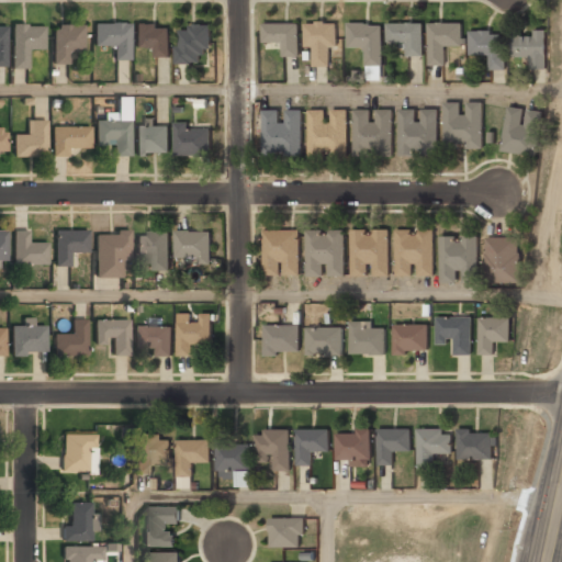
[(300,23),(263,23),(263,43),(283,43),(283,57),(300,57),(300,23)]
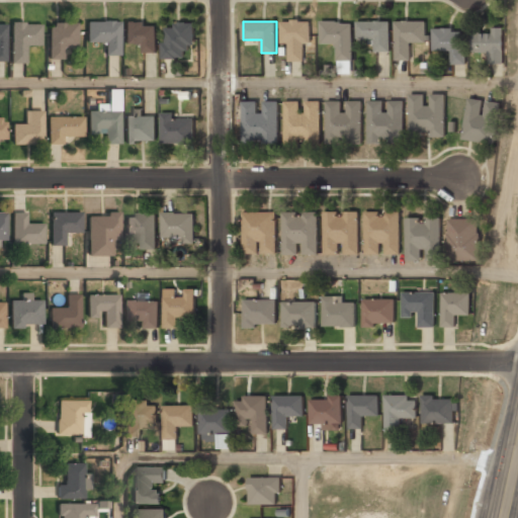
[(310,44),(310,21),(282,21),(282,44),(289,44),(289,61),(304,61),(304,44),(310,44)]
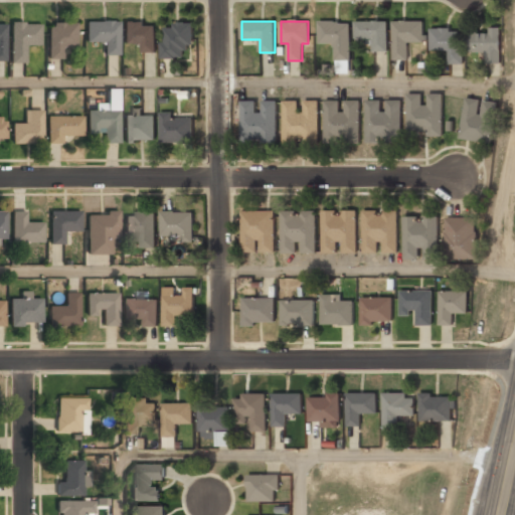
[(372,52),(387,52),(387,21),(355,21),(355,39),(372,39),(372,52)]
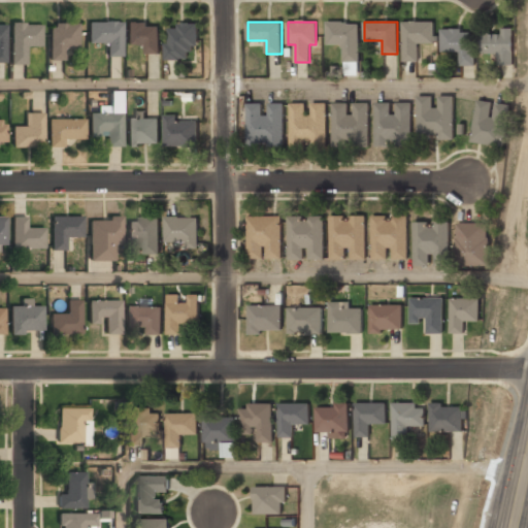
[(402,22),(402,62),(419,62),(419,43),(434,43),(434,22),(402,22)]
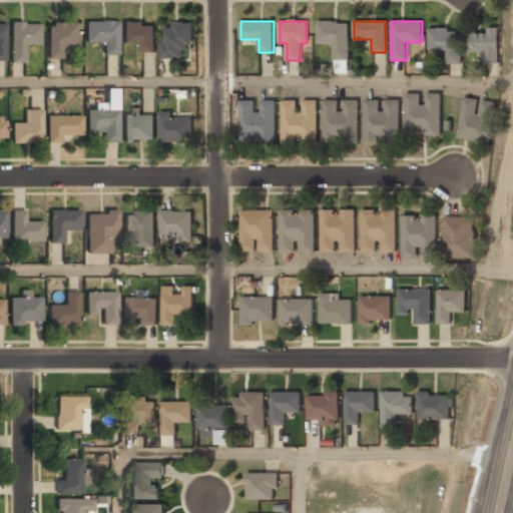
[(103,43),(103,55),(117,55),(117,22),(85,22),(85,43),(103,43)]
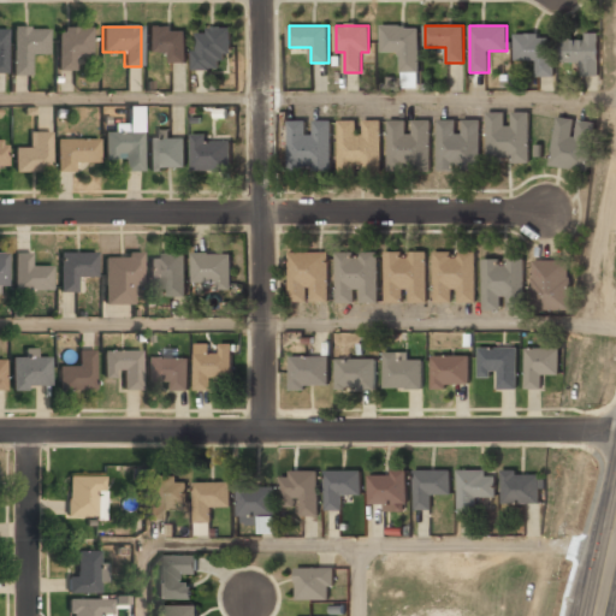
[(195,69),(221,69),(221,55),(231,55),(231,27),(208,27),(208,34),(195,34),(195,69)]
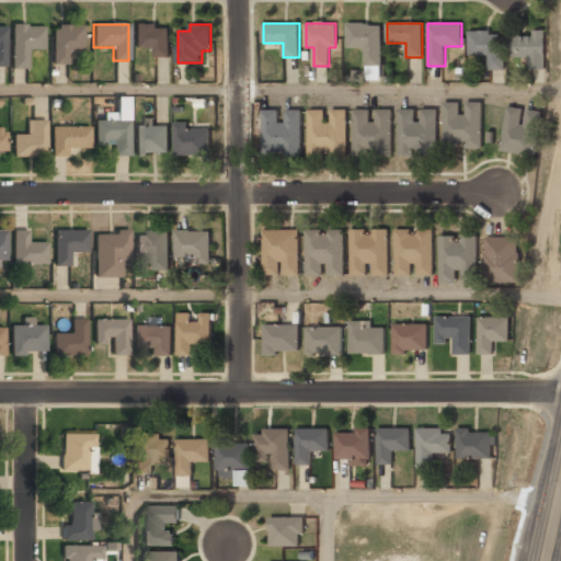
[(381,67),(381,24),(347,24),(347,48),(365,48),(365,68),(381,67)]
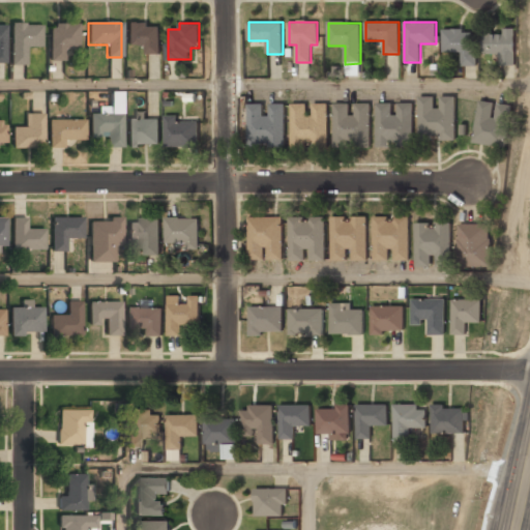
[(50,24),(50,61),(64,61),(64,50),(78,50),(78,24),(50,24)]
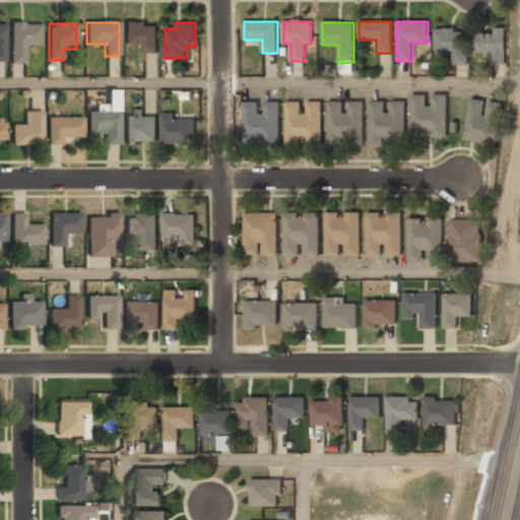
[(124,23),(124,45),(143,45),(143,53),(157,53),(157,23),(124,23)]
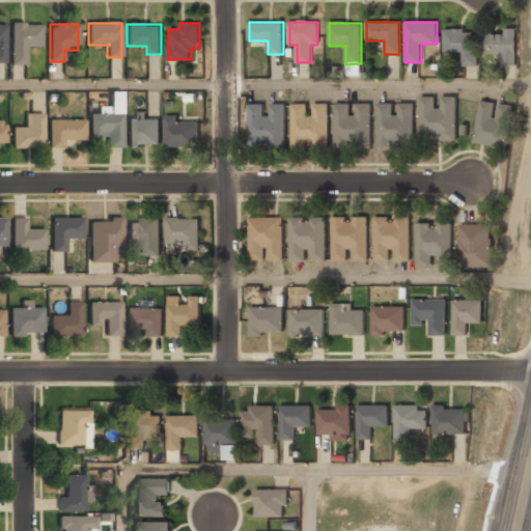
[(40,48),(40,25),(10,25),(11,65),(26,65),(26,48),(40,48)]
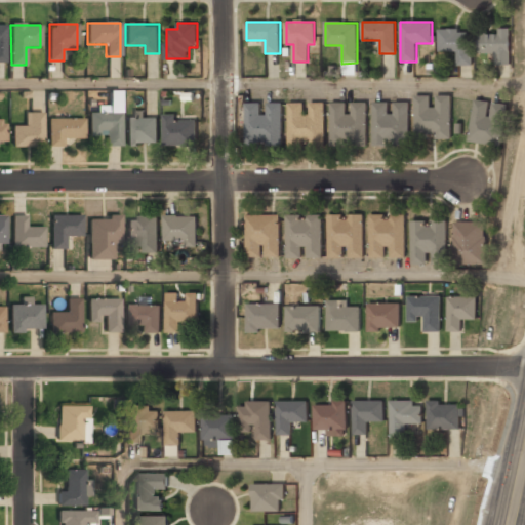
[(439,30),(440,52),(456,51),(457,66),(472,66),(471,30),(439,30)]
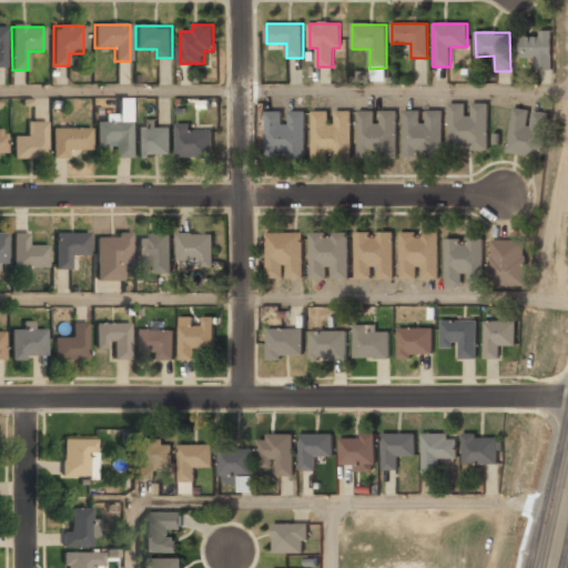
[(517,32),(517,57),(537,58),(537,70),(553,70),(553,33),(517,32)]
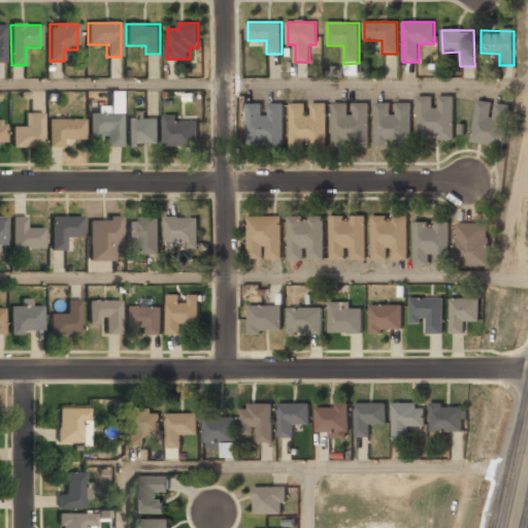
[(454,96),(436,96),(419,96),(419,139),(455,138),(454,96)]
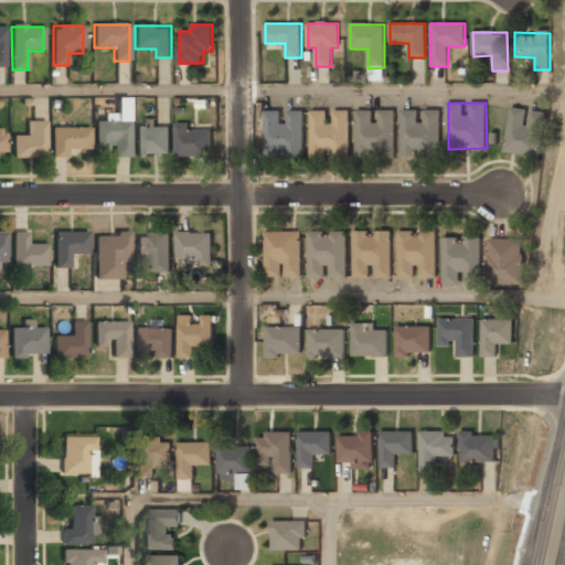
[(505,152),(541,156),(545,112),(510,108),(505,152)]
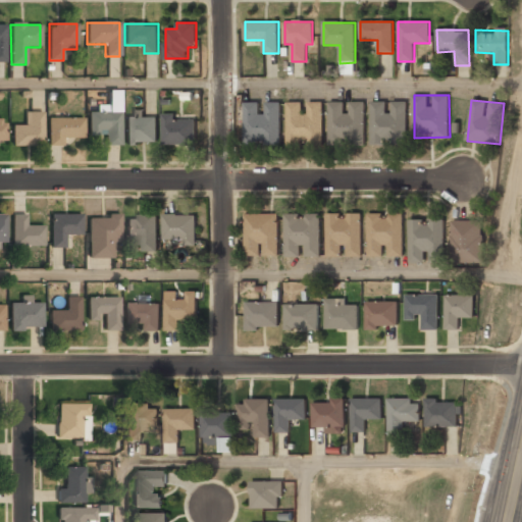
[(372,144),(392,144),(408,144),(408,101),(393,101),(393,112),(387,112),(387,101),(372,101),(372,144)]
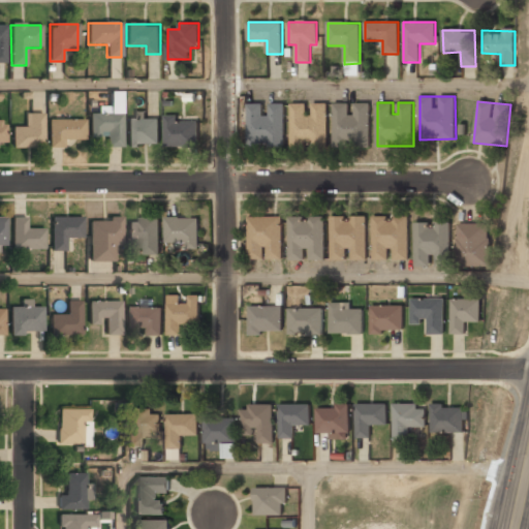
[(292,104),(292,146),(328,146),(328,103),(310,103),(310,104),(292,104)]
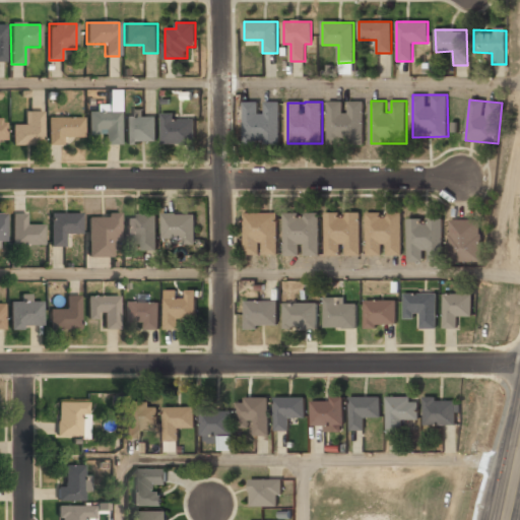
[(329,102),(328,144),(364,145),(364,102),(346,102),(329,102)]
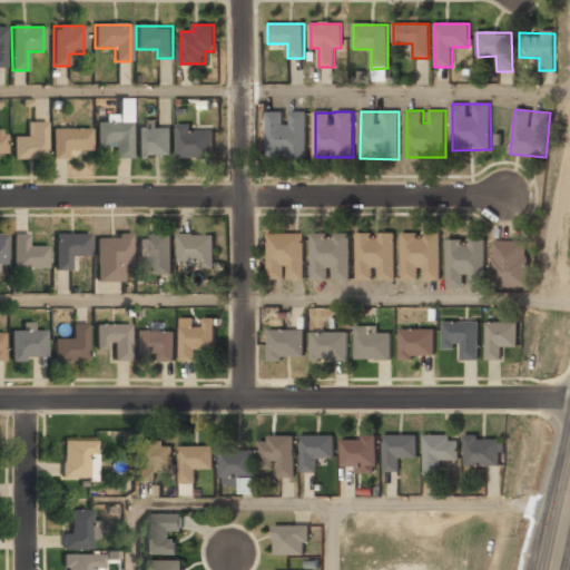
[(306,112),(268,112),(268,156),(306,156),(306,112)]
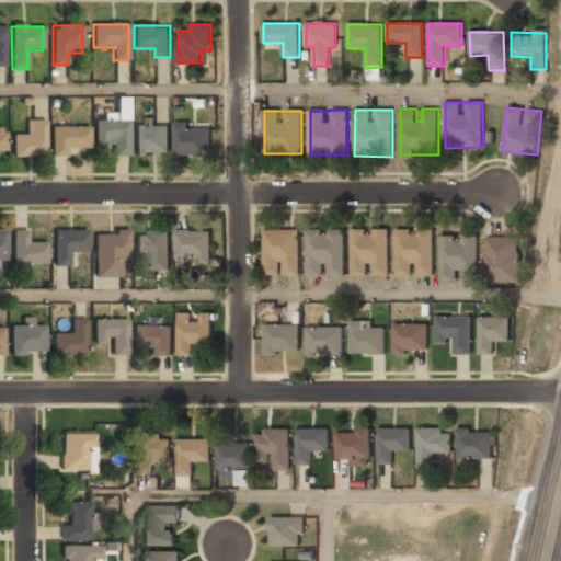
[(45,157),(45,121),(25,121),(25,134),(13,134),(13,157),(45,157)]
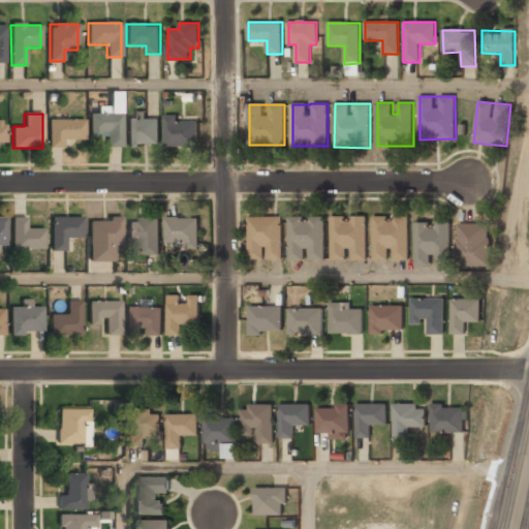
[(89,114),(89,137),(105,137),(105,147),(121,147),(121,114),(89,114)]
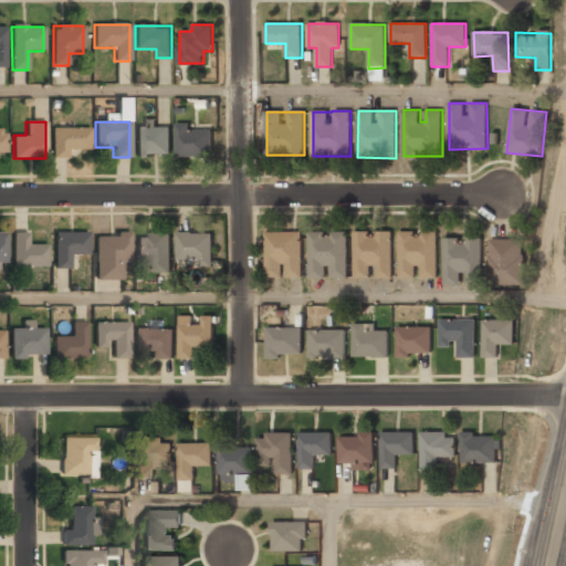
[(213,157),(213,129),(189,129),(189,123),(177,123),(177,157),(213,157)]
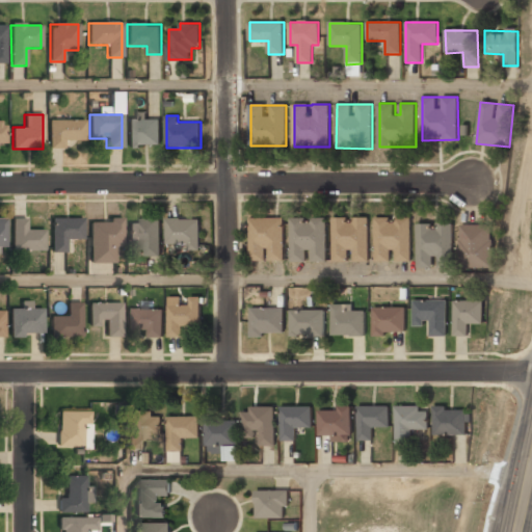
[(160,145),(160,118),(128,118),(128,145),(160,145)]
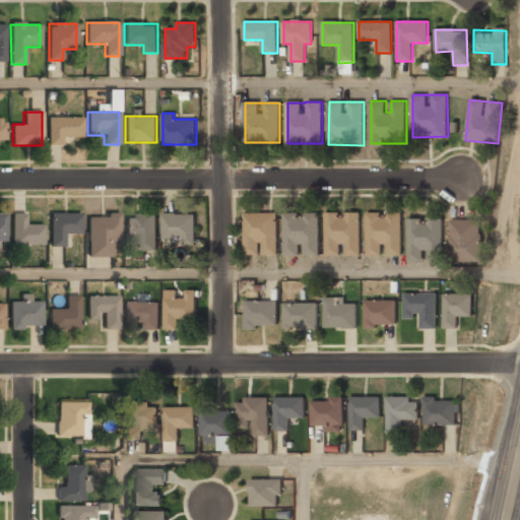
[(82,118),(48,118),(48,145),(62,145),(62,137),(82,137),(82,118)]
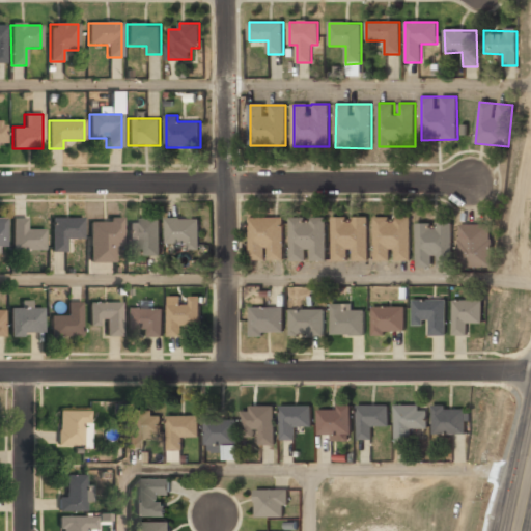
[(51,252),(66,252),(66,239),(82,239),(82,218),(51,218),(51,252)]
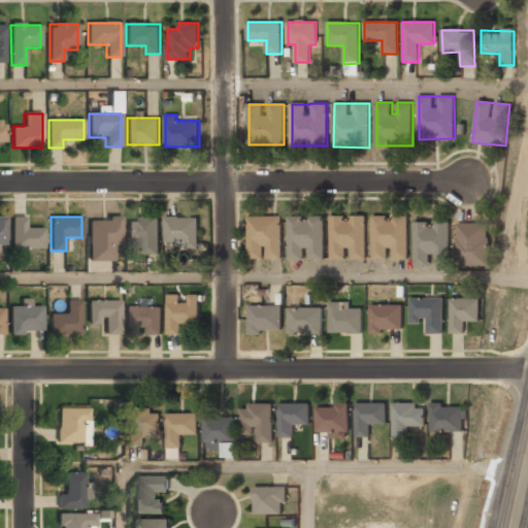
[(199,217),(165,217),(165,245),(199,245),(199,217)]
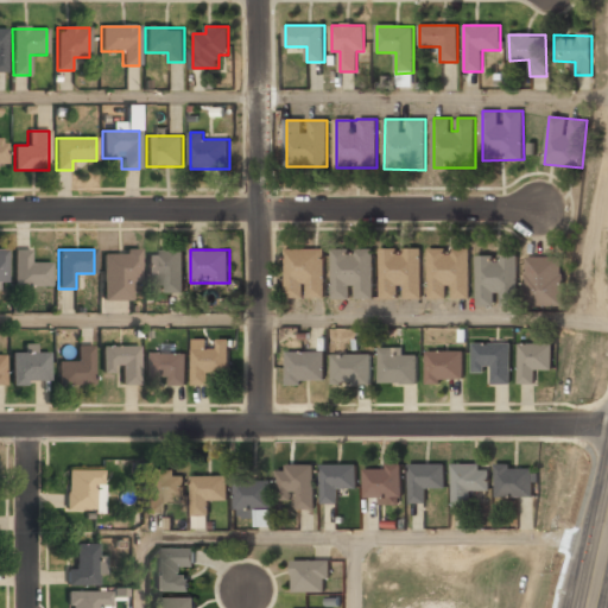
[(324,249),(286,249),(286,298),(324,298),(324,249)]
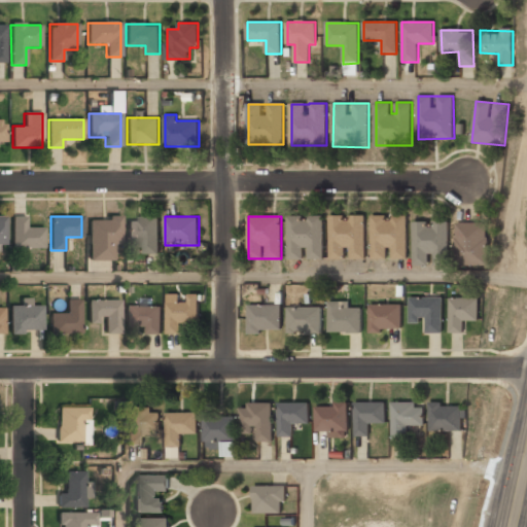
[(323,259),(323,216),(288,216),(288,259),(323,259)]
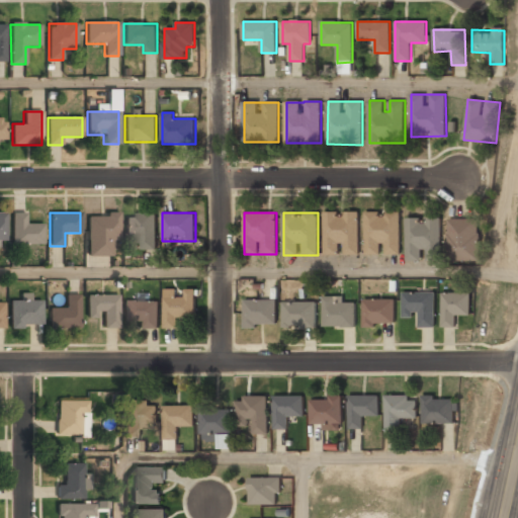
[(325,212),(325,254),(359,254),(359,212),(325,212)]
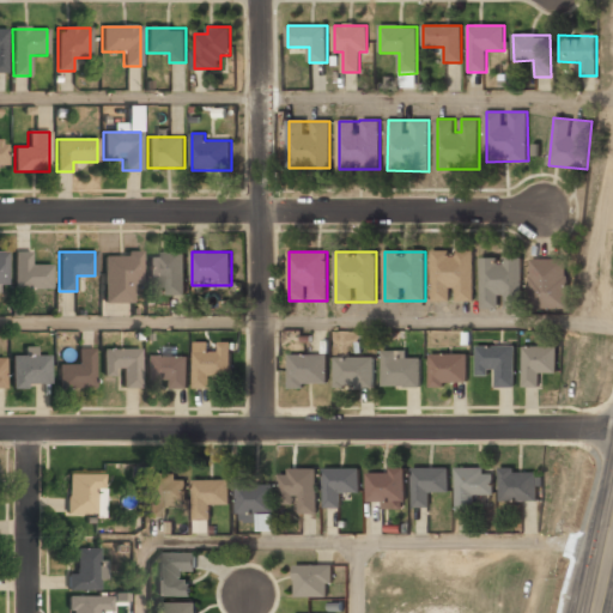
[(472,252),(432,252),(432,302),(472,302),(472,252)]
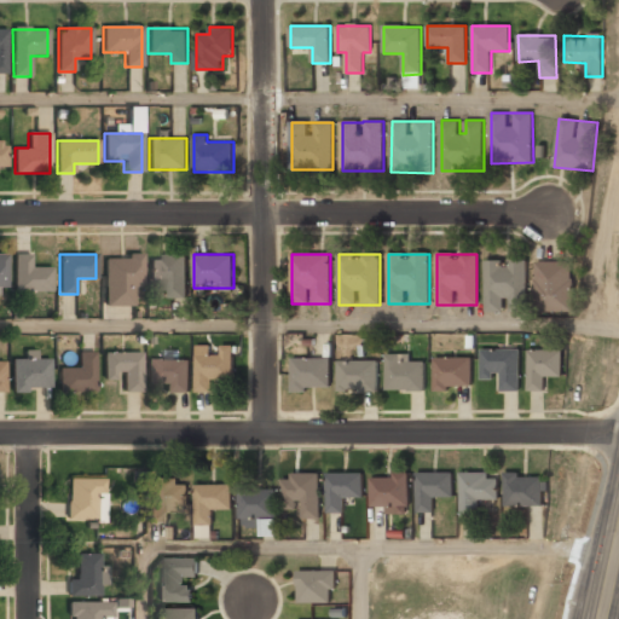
[(186,298),(186,256),(150,256),(150,298),(186,298)]
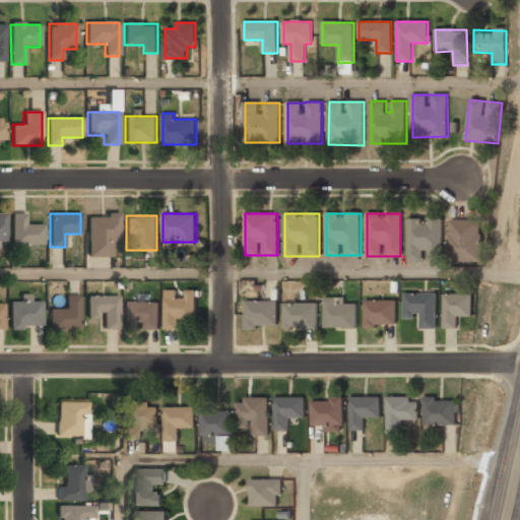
[(43,245),(43,216),(12,216),(12,245),(43,245)]
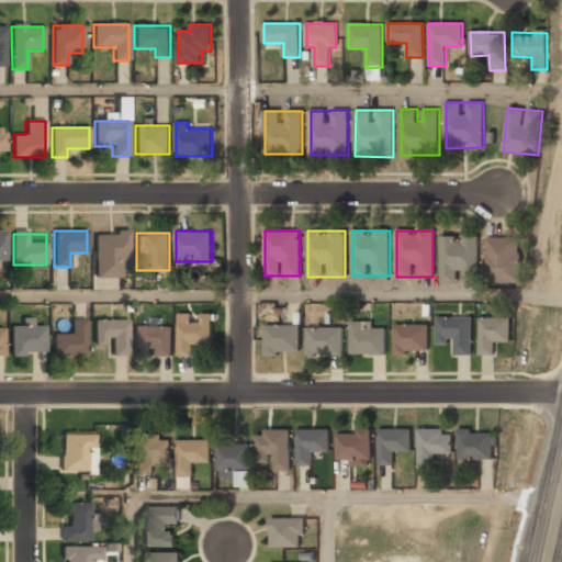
[(127,261),(127,234),(94,234),(94,279),(121,279),(121,261),(127,261)]
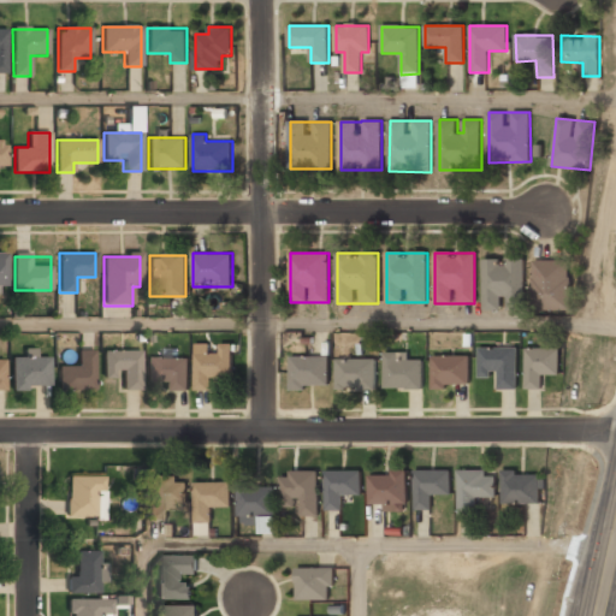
[(526,259),(483,259),(483,308),(526,308),(526,259)]
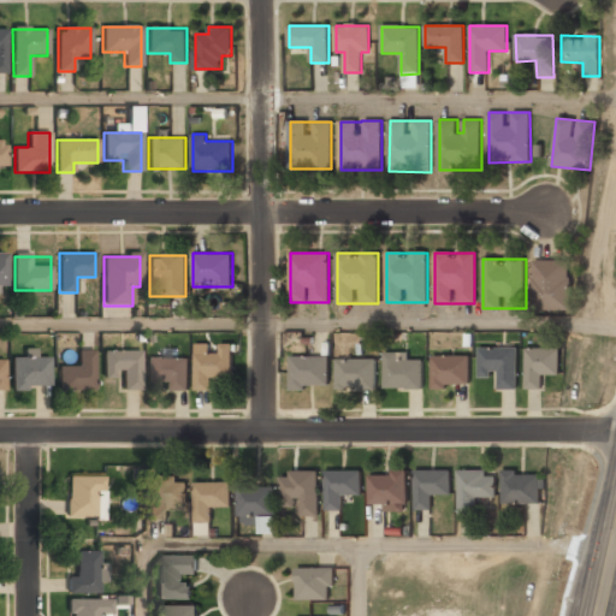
[(570,261),(534,261),(534,309),(570,309),(570,261)]
